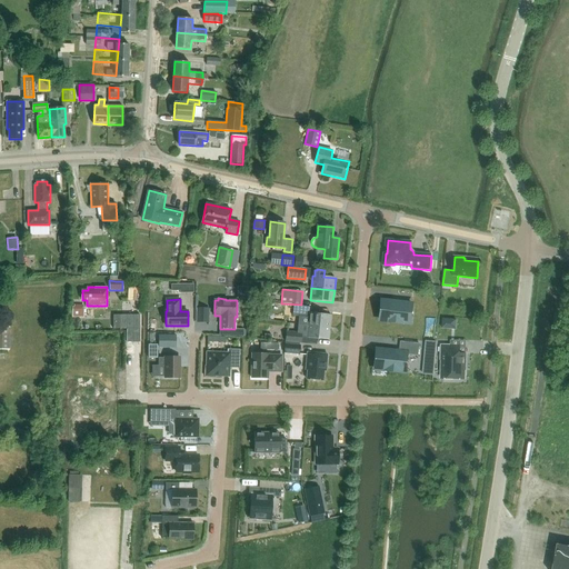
[(412,303),(381,301),(379,319),(410,322),(412,303)]
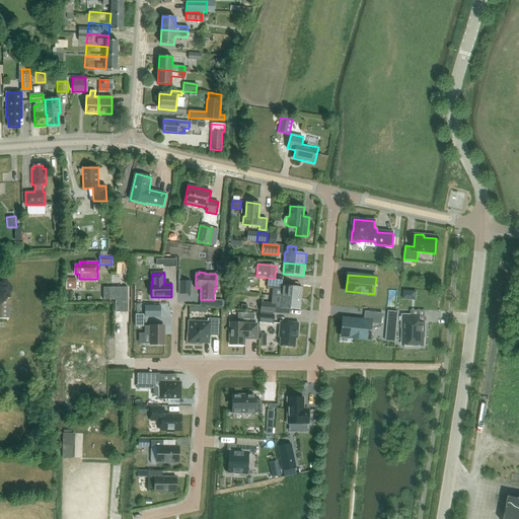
[(76,278),(68,278),(67,290),(76,290),(76,278)]
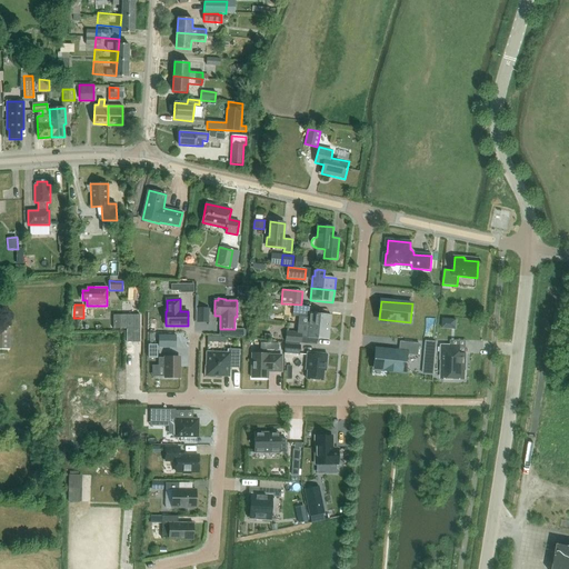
[(310,307),(293,306),(292,316),(308,318),(308,326),(330,328),(331,315),(309,313),(310,307)]
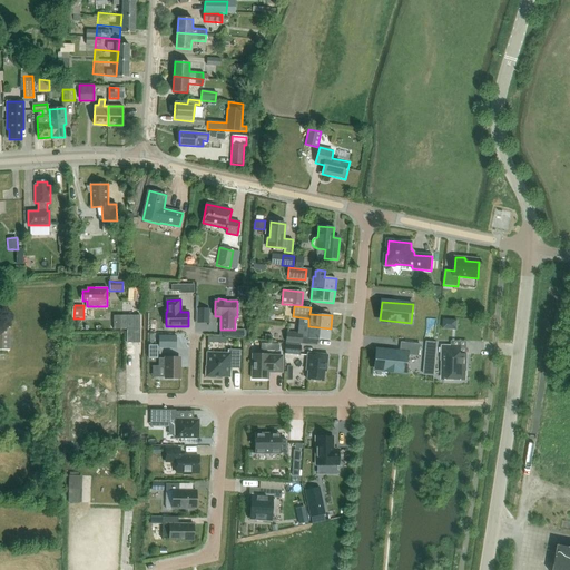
[(196,323),(209,323),(209,310),(197,308),(196,323)]
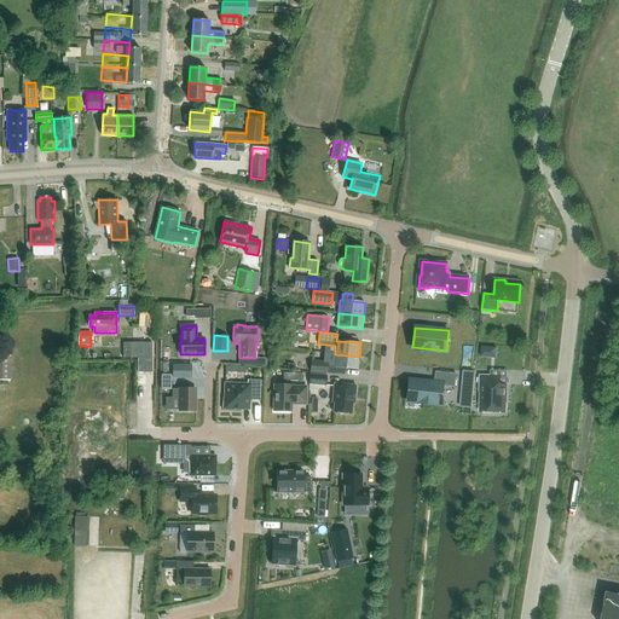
[(510,357),(512,350),(490,345),(489,352),(510,357)]
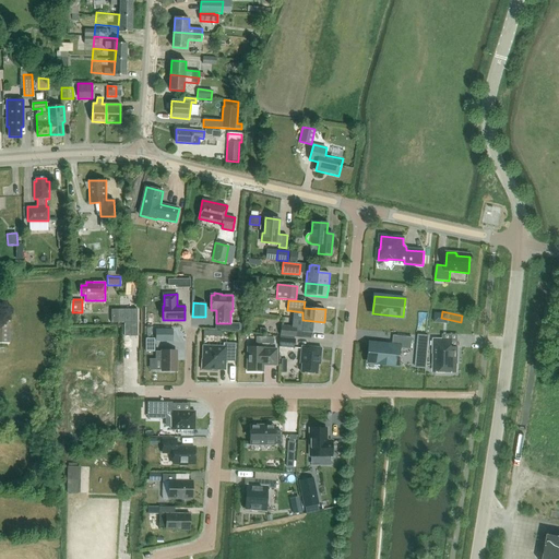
[(323,334),(324,322),(302,320),(301,332),(323,334)]
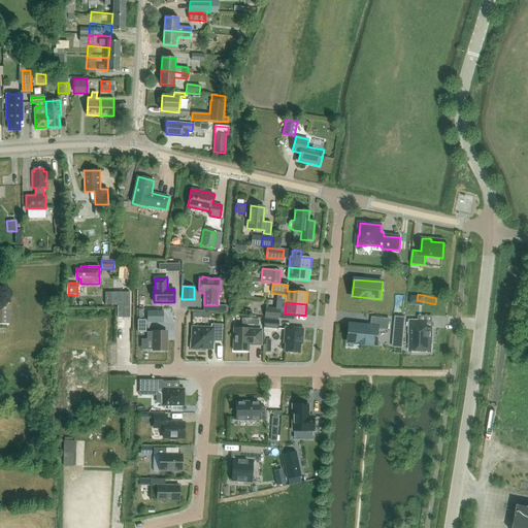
[(8,303),(0,303),(0,324),(8,325),(8,303)]
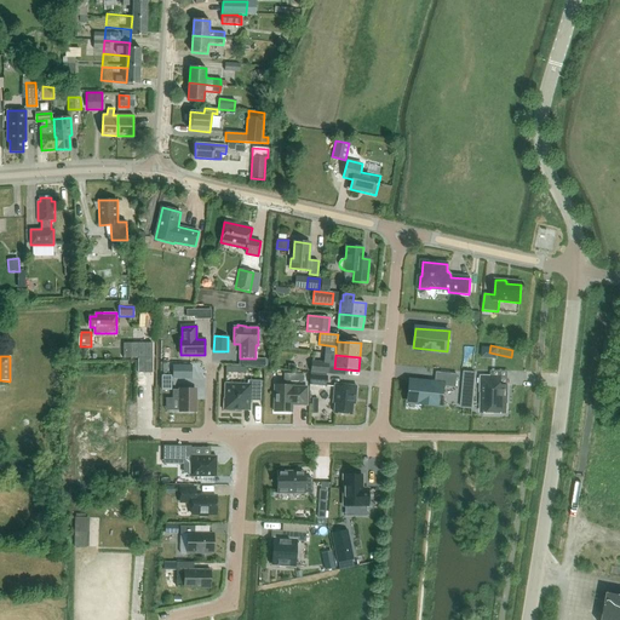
[(191,366),(172,366),(172,379),(191,379),(191,366)]
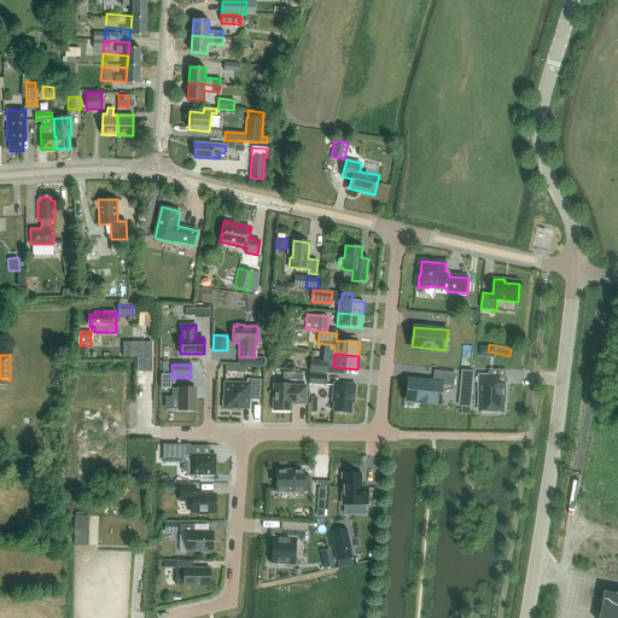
[(433,383),(409,380),(407,401),(441,403),(442,384),(454,385),(455,373),(435,372),(433,383)]
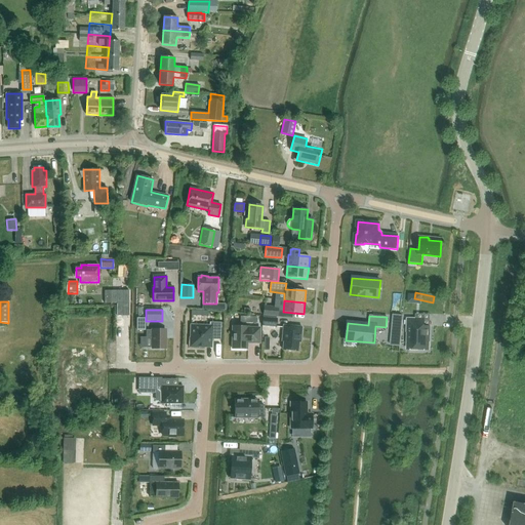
[(277,327),(278,319),(264,317),(263,325),(277,327)]
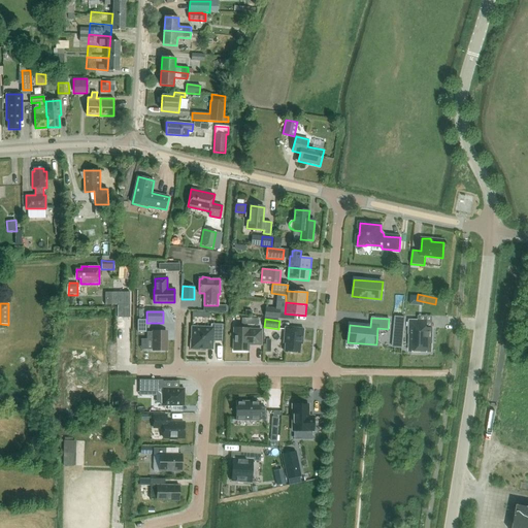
[(413,329),(413,352),(431,352),(431,337),(433,337),(433,328),(426,328),(426,321),(410,321),(410,329),(413,329)]
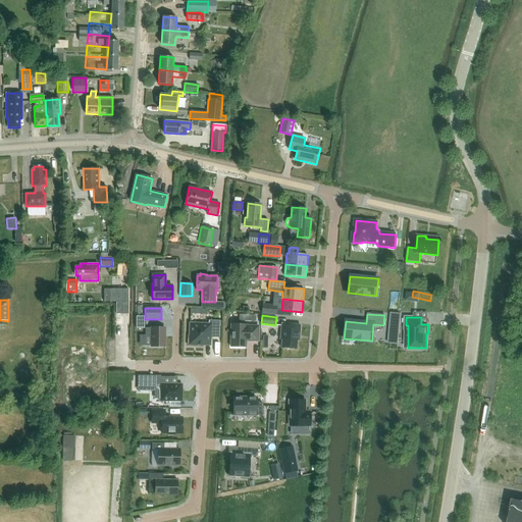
[(210,337),(219,337),(220,321),(209,320),(208,324),(190,323),(190,336),(189,337),(188,346),(196,346),(198,345),(210,345),(210,337)]
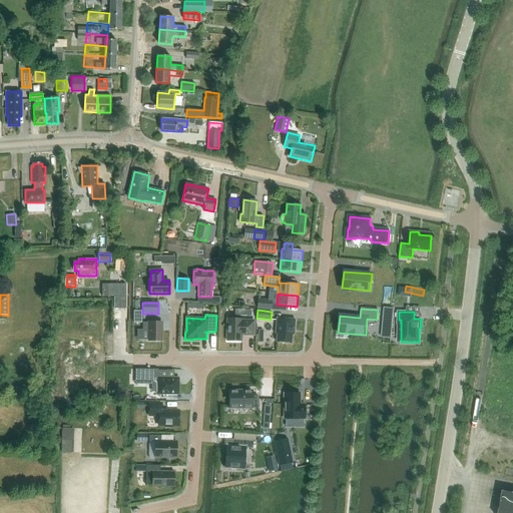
[(295,331),(296,320),(278,318),(276,334),(278,334),(277,342),(292,344),(293,331),(295,331)]
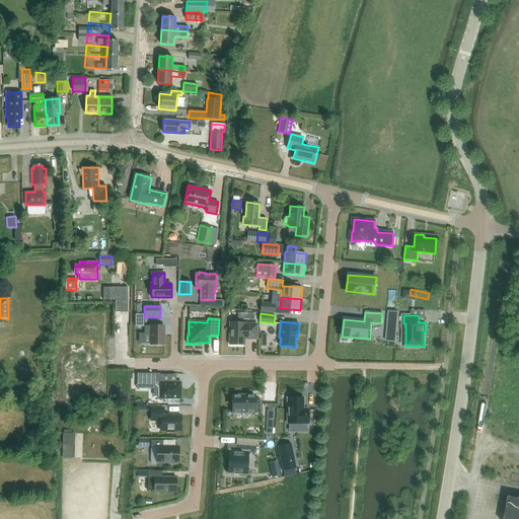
[(230,345),(244,346),(244,338),(249,338),(249,339),(256,339),(257,324),(245,324),(245,322),(230,322),(230,345)]
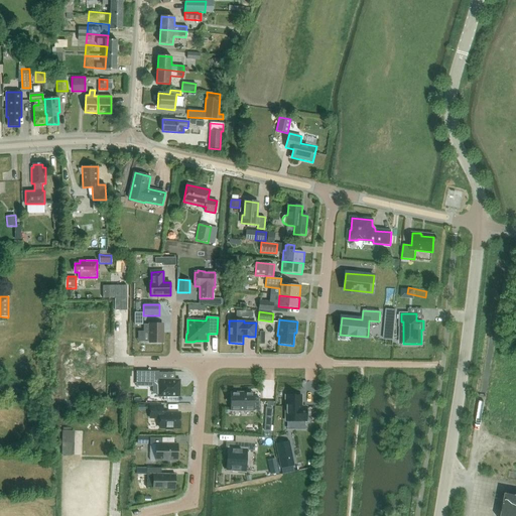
[(163,343),(163,324),(150,324),(150,325),(144,325),(144,332),(150,332),(150,343),(163,343)]
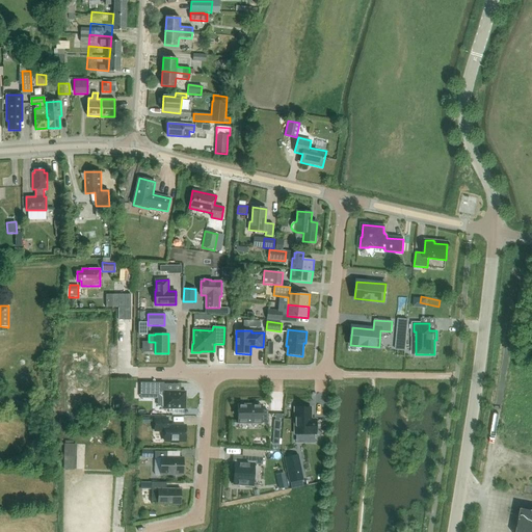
[(186,409),(186,392),(164,392),(164,382),(148,382),(148,398),(163,398),(163,408),(186,409)]
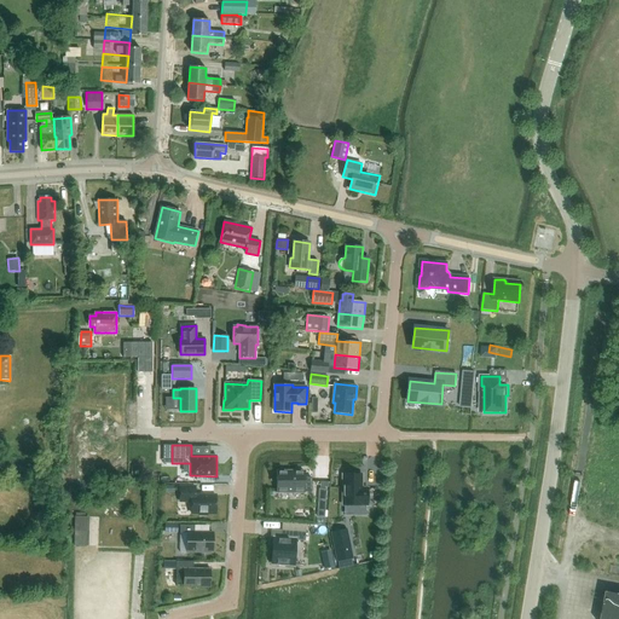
[(278,472),(278,492),(312,492),(312,478),(306,478),(306,472),(278,472)]
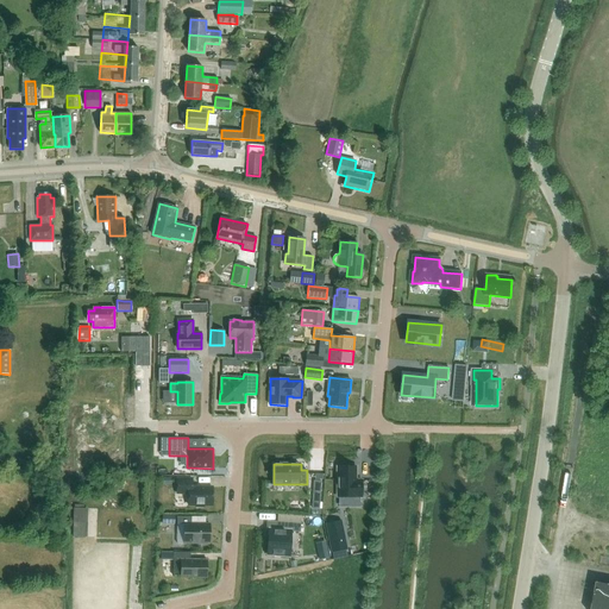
[(356,466),(337,466),(337,497),(362,497),(362,481),(355,481),(355,477),(356,477),(356,466)]
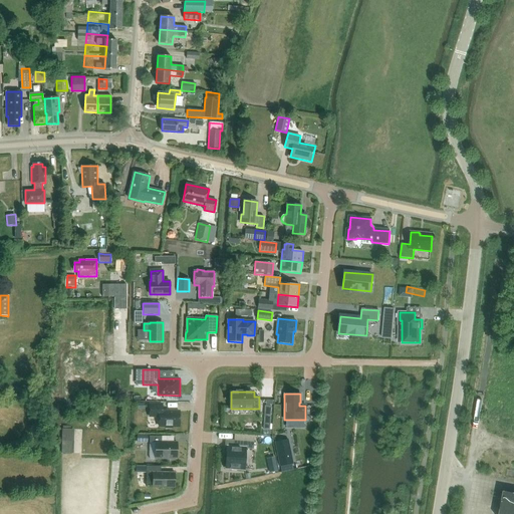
[(159,427),(165,427),(167,428),(172,428),(173,427),(179,427),(179,412),(162,412),(162,404),(150,404),(150,417),(157,417),(159,419),(159,427)]
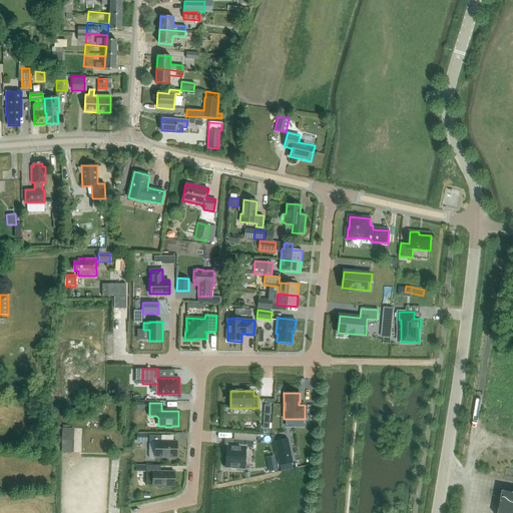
[(75,451),(75,426),(63,426),(63,451),(75,451)]
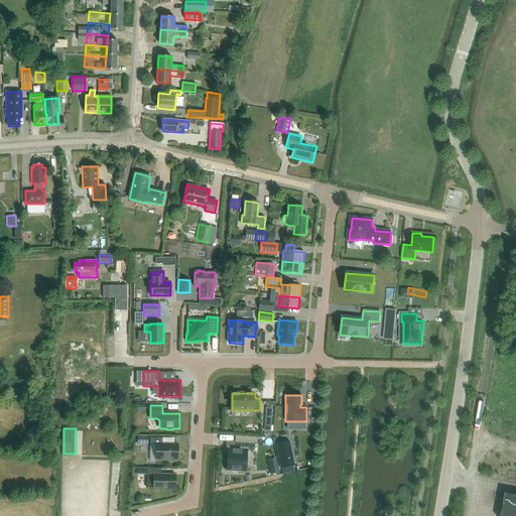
[(177,461),(177,444),(162,444),(162,438),(150,437),(150,444),(156,444),(156,460),(177,461)]
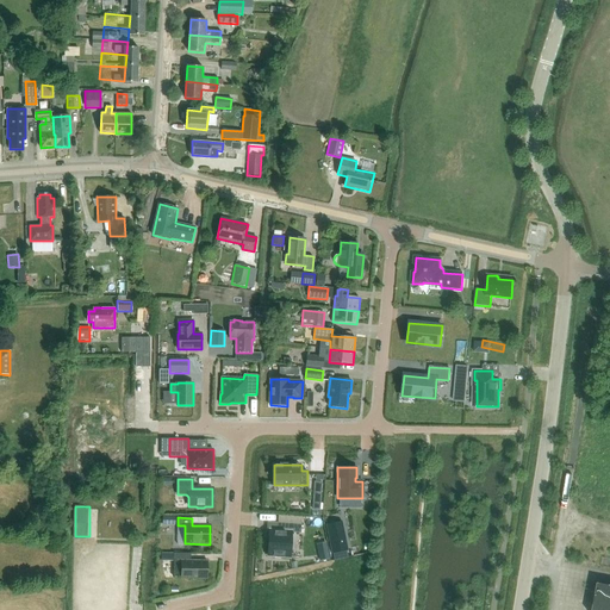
[(277,531),(269,530),(267,555),(290,556),(291,531),(300,533),(302,523),(278,522),(277,531)]
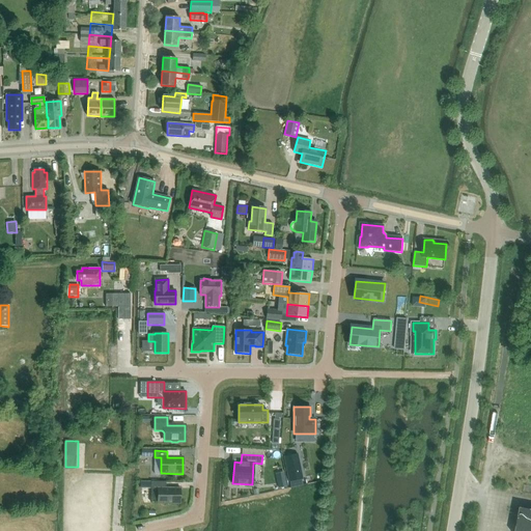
[(180,504),(180,488),(166,488),(166,481),(151,481),(151,503),(158,503),(158,504),(180,504)]
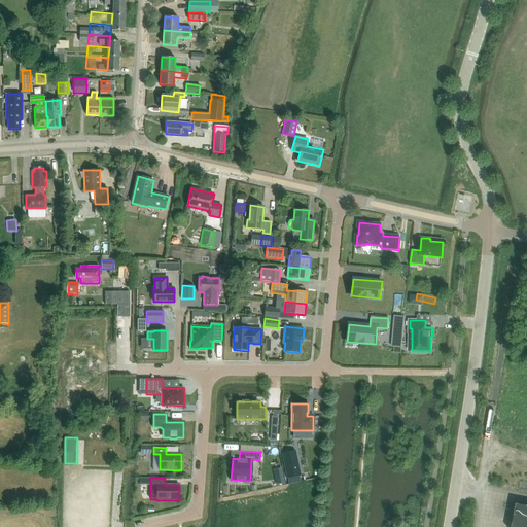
[(526,526),(526,505),(517,503),(512,526),(526,526)]
